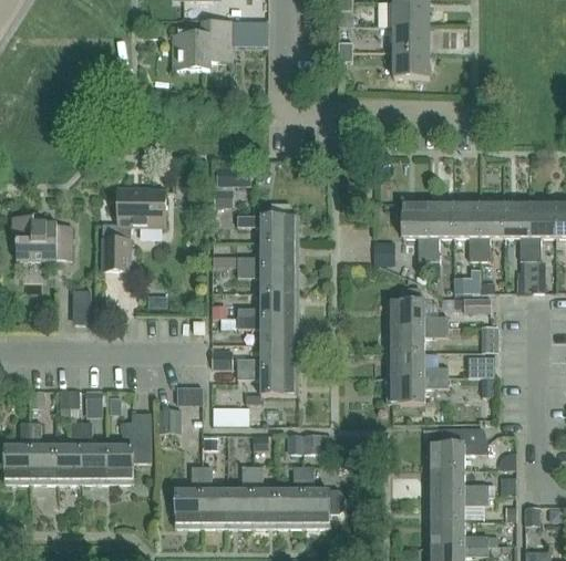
[(337,0),(337,10),(351,10),(351,0),(337,0)]
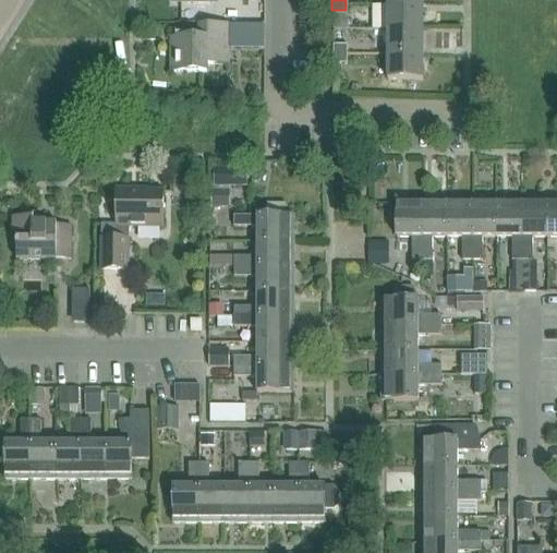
[(386,0),(386,25),(422,25),(422,0),(386,0)]
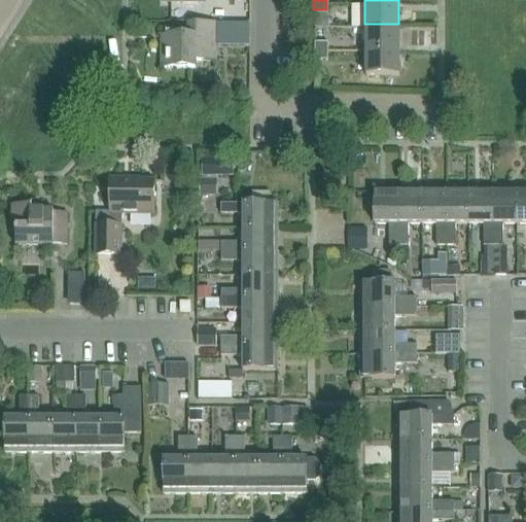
[(194,57),(214,57),(214,20),(187,20),(187,32),(161,32),(161,64),(194,64),(194,57)]
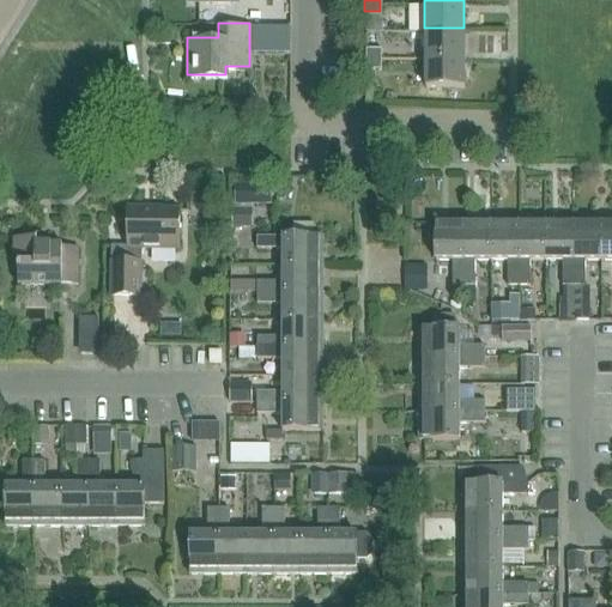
[(424,55),(464,55),(464,28),(424,28),(424,55)]
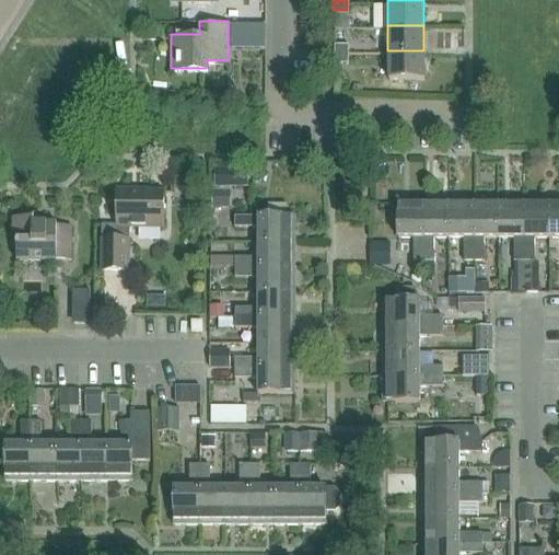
[(333,41),(333,50),(347,50),(347,41),(333,41)]
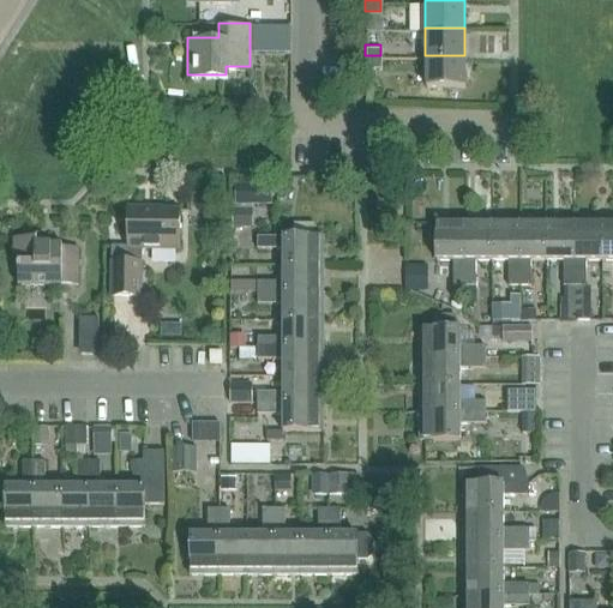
[(365,55),(365,66),(380,66),(380,55),(365,55)]
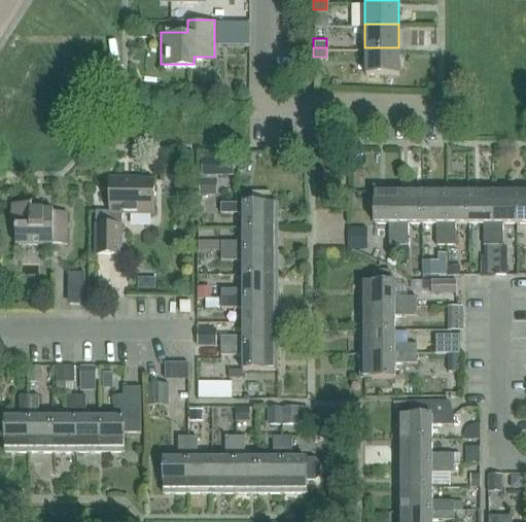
[(398,47),(364,47),(364,72),(398,71),(398,47)]
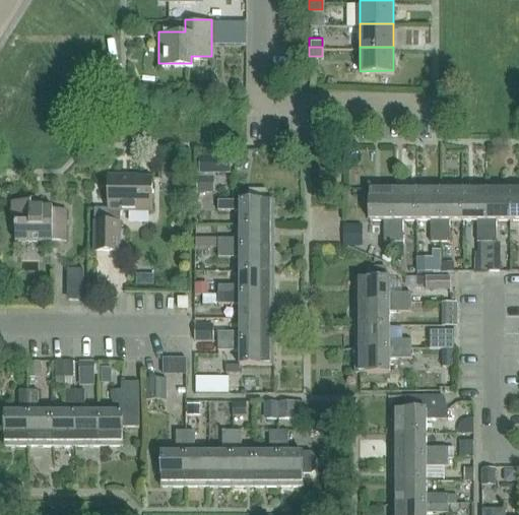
[(232,91),(243,91),(243,81),(232,81),(232,91)]
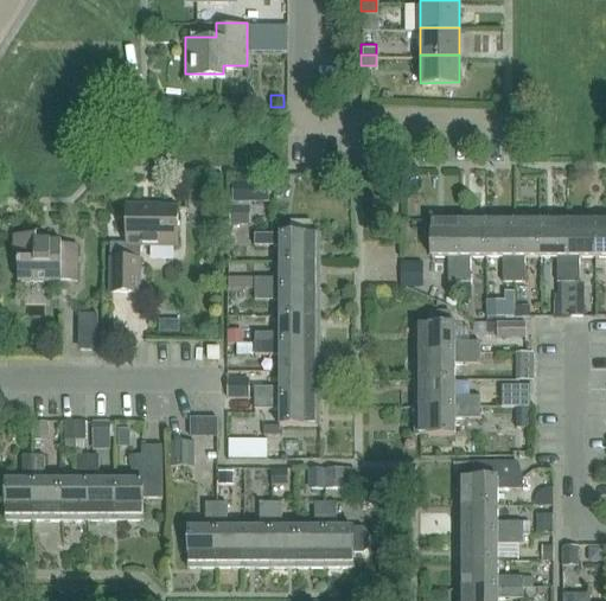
[(268,178),(231,178),(231,199),(248,199),(268,199),(268,178)]
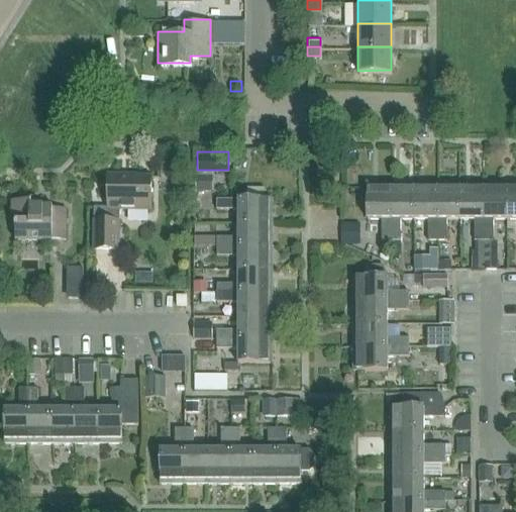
[(160,160),(160,169),(172,169),(172,160),(160,160)]
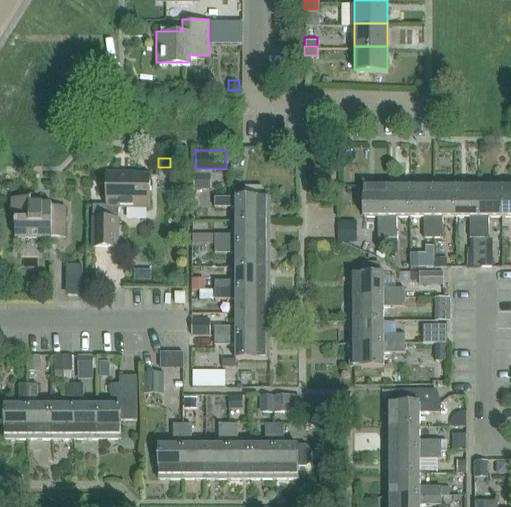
[(195,168),(193,168),(193,187),(209,187),(209,168),(195,168)]
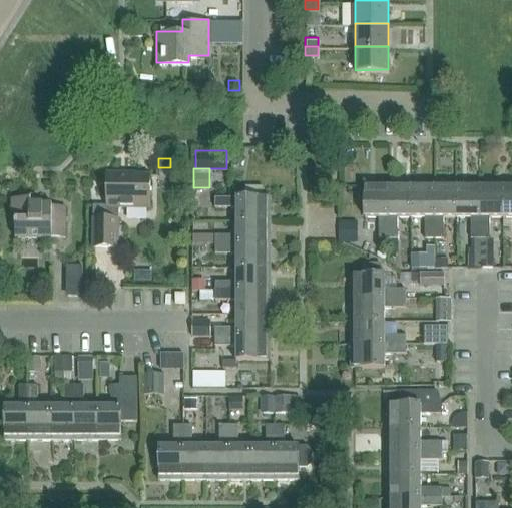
[(116,244),(116,217),(116,204),(148,204),(148,172),(120,172),(120,170),(106,170),(106,202),(92,202),(91,244),(116,244)]
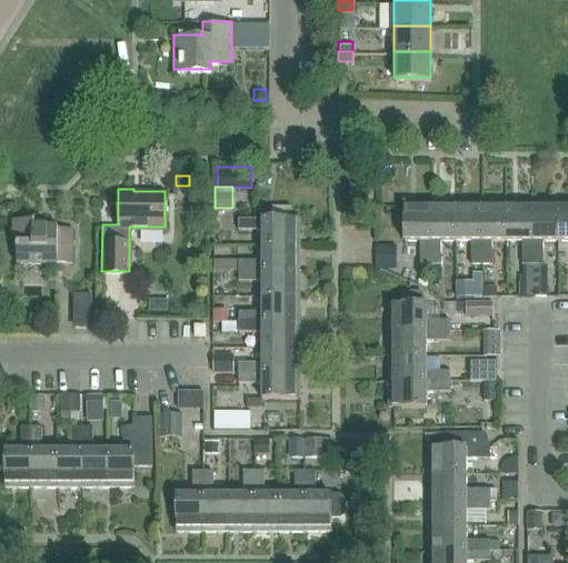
[(567,199),(557,200),(556,238),(567,237),(567,199)]
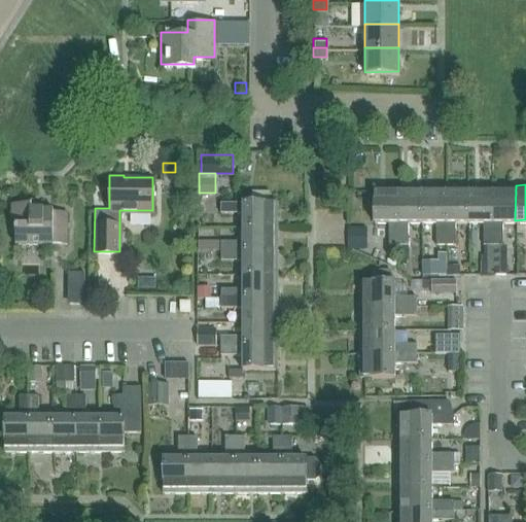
[(373,220),(388,220),(388,242),(396,242),(397,185),(373,185),(373,220)]
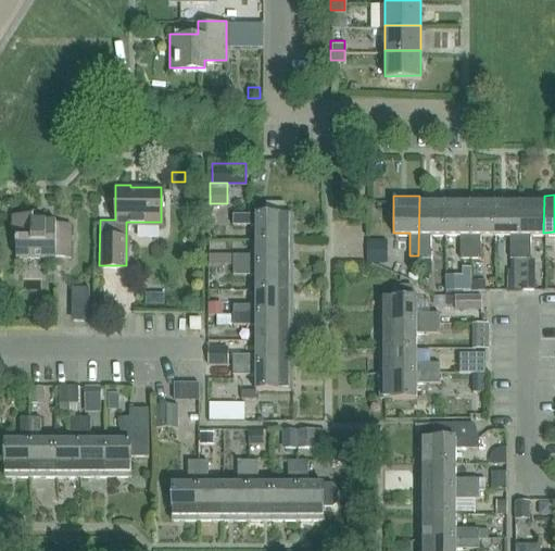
[(418,255),(429,255),(429,233),(444,233),(444,196),(419,196),(418,255)]
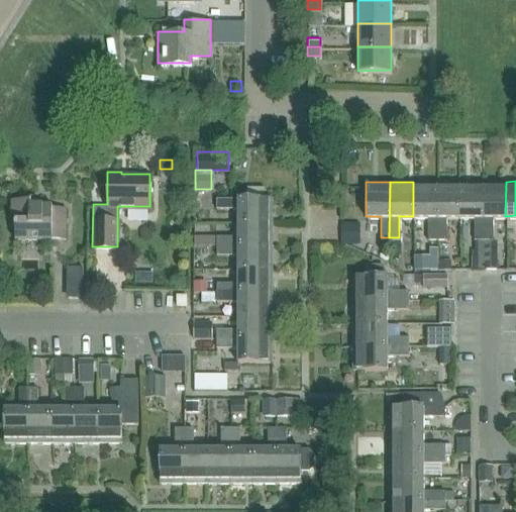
[(413,216),(426,216),(427,237),(435,237),(436,182),(413,182),(413,216)]
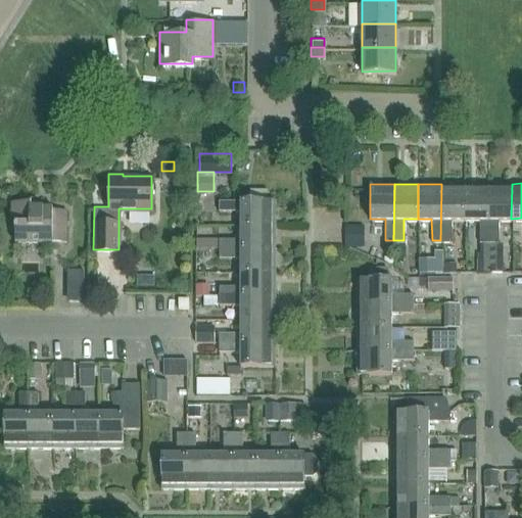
[(440,240),(451,240),(451,219),(465,219),(466,184),(441,184),(440,240)]
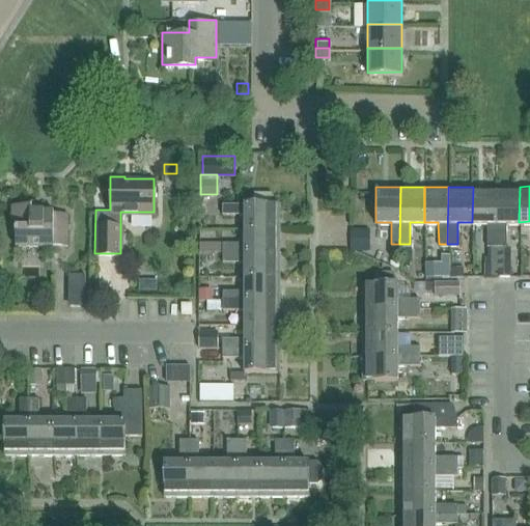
[(472,222),(485,222),(486,244),(495,244),(496,187),(473,187),(472,222)]
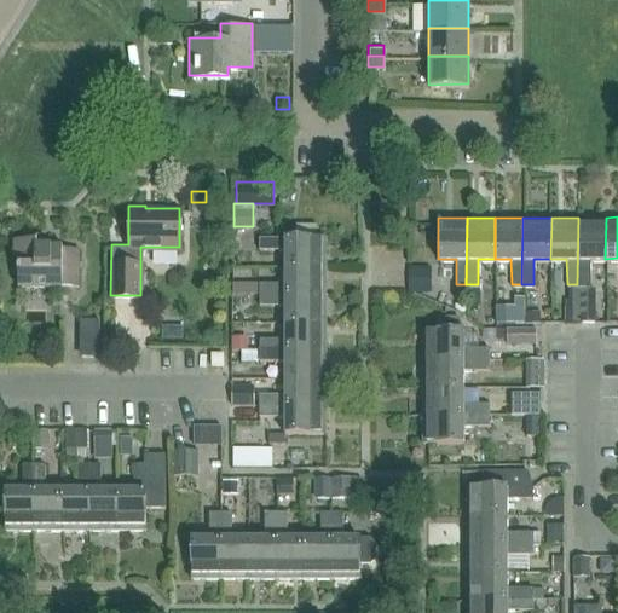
[(577,284),(589,284),(589,259),(605,259),(606,218),(578,218),(577,284)]
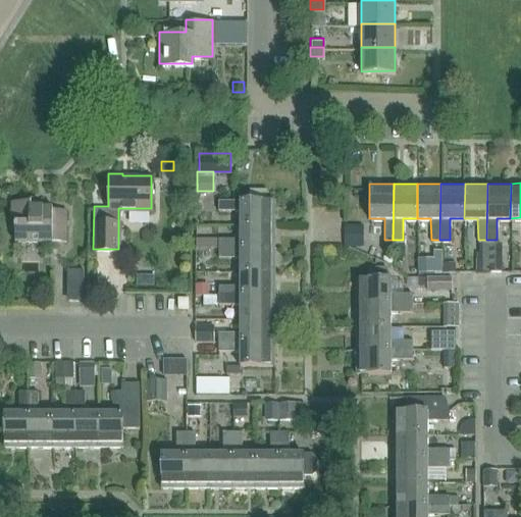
[(240,208),(240,223),(273,223),(273,198),(265,198),(265,187),(249,187),(249,198),(217,198),(217,208),(240,208)]
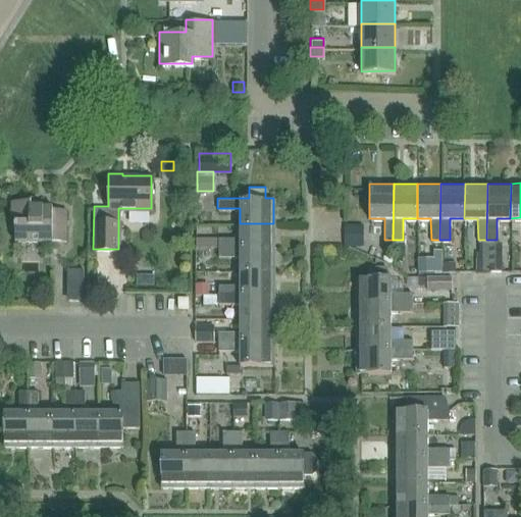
[(31,204),(31,199),(10,199),(10,225),(14,225),(14,239),(65,239),(65,207),(51,207),(51,204),(31,204)]
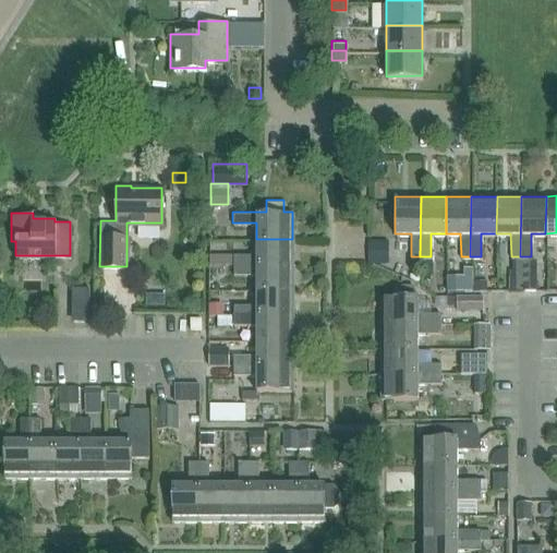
[(388,238),(367,238),(367,261),(388,261),(388,238)]
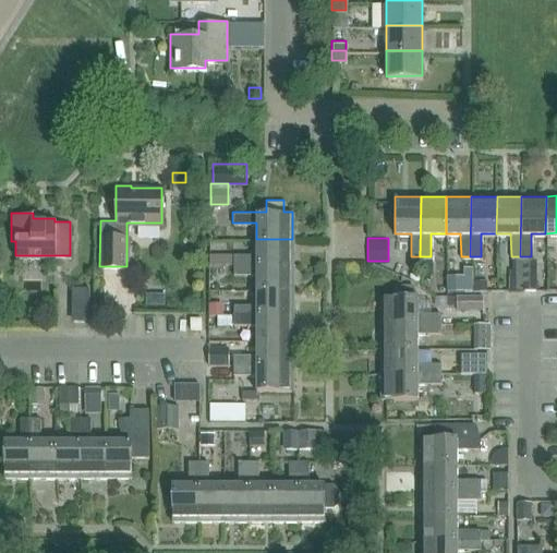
[(256,252),(232,252),(232,263),(292,263),(292,239),(256,239),(256,252)]
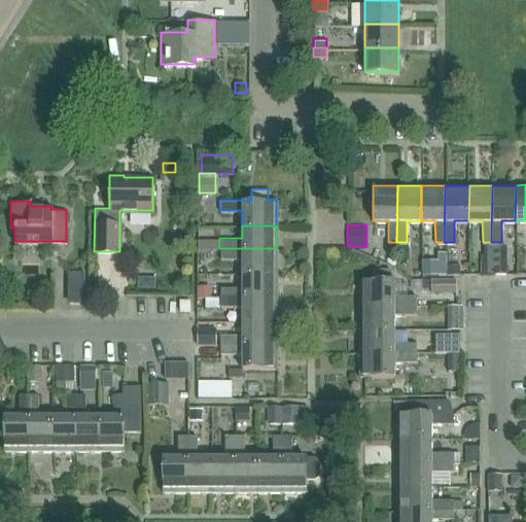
[(198,248),(208,248),(208,238),(198,238),(198,248)]
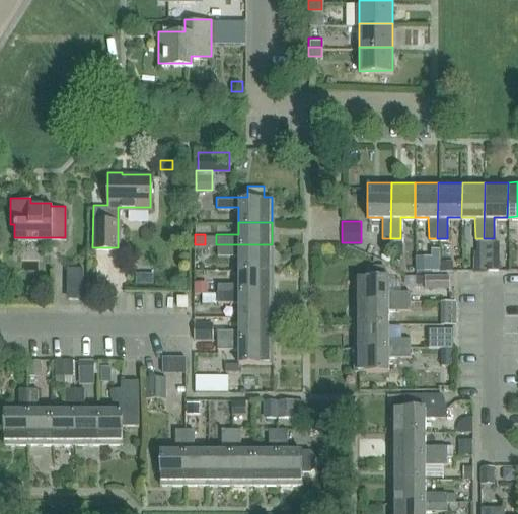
[(484,238),(484,254),(485,254),(485,267),(499,267),(498,238),(494,238),(484,238)]
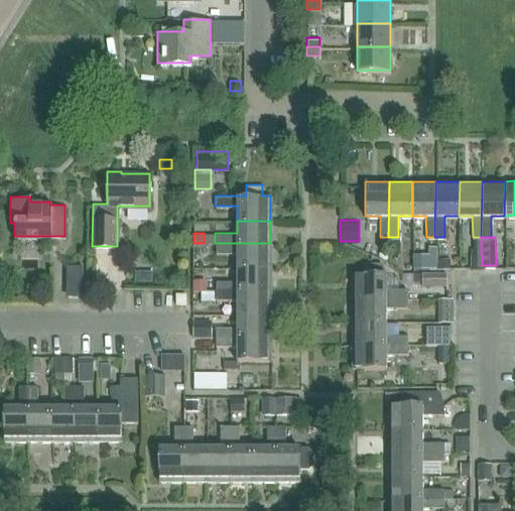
[(400,238),(389,238),(389,252),(400,252),(400,238)]
